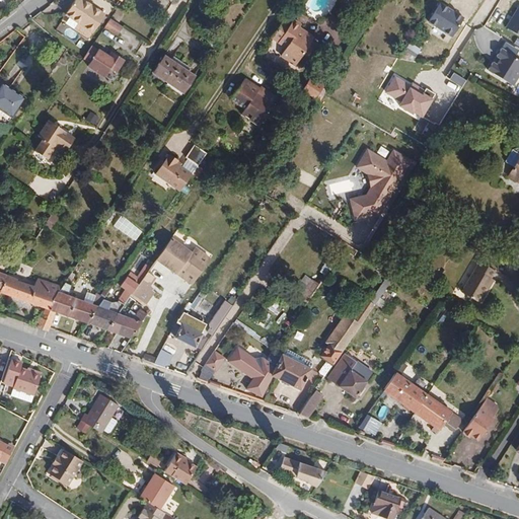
[(91,36),(104,19),(78,0),(76,0),(64,16),(67,18),(90,35),(91,36)]
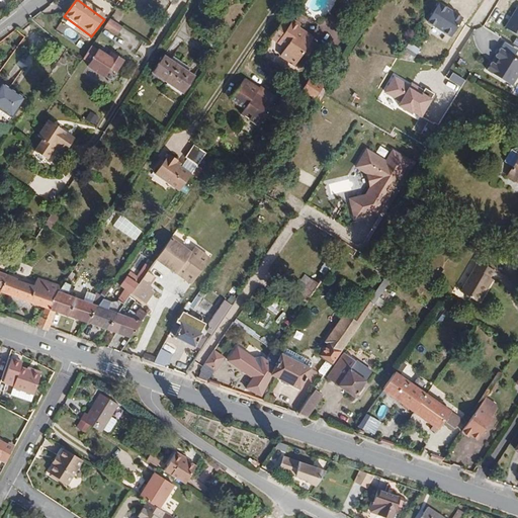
[(437,3),(427,22),(452,35),(462,16),(437,3)]
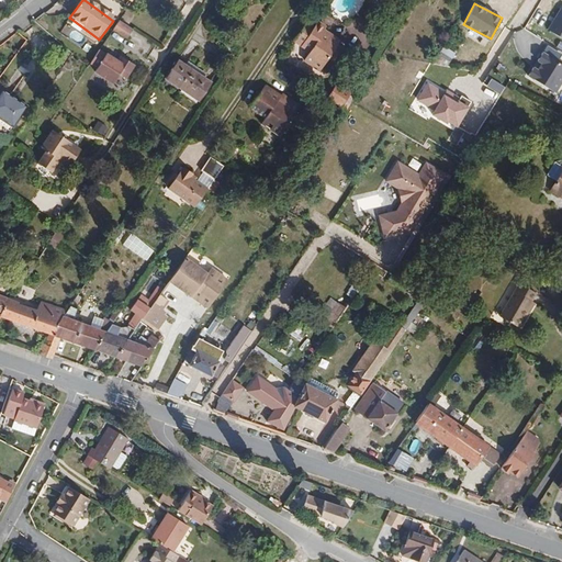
[(561,10),(549,32),(561,40),(561,10)]
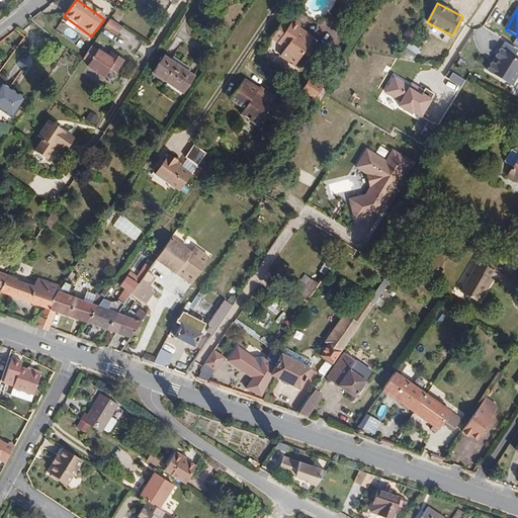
[(137,30),(123,21),(118,28),(131,38),(137,30)]
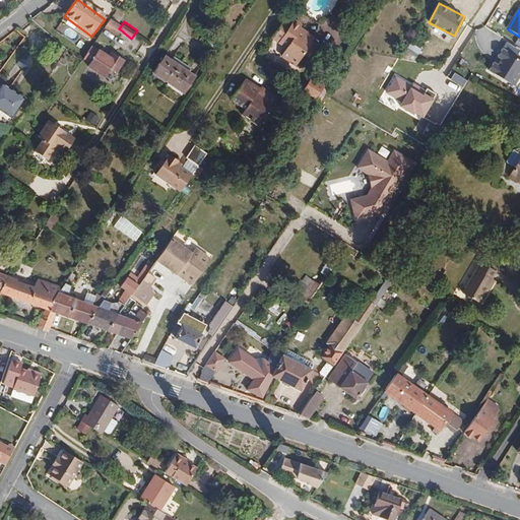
[(306,62),(315,48),(310,46),(312,42),(297,33),(298,28),(290,24),(287,28),(281,25),(274,36),(271,43),(283,52),(277,60),(293,70),(301,58),(306,62)]
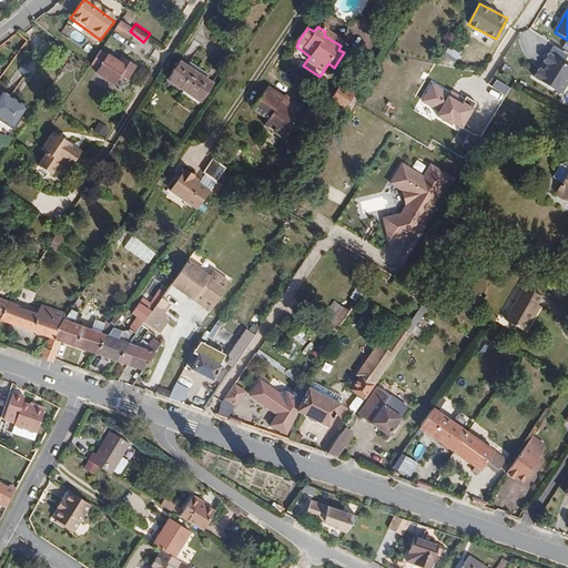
[(455,64),(462,51),(445,43),(438,57),(455,64)]
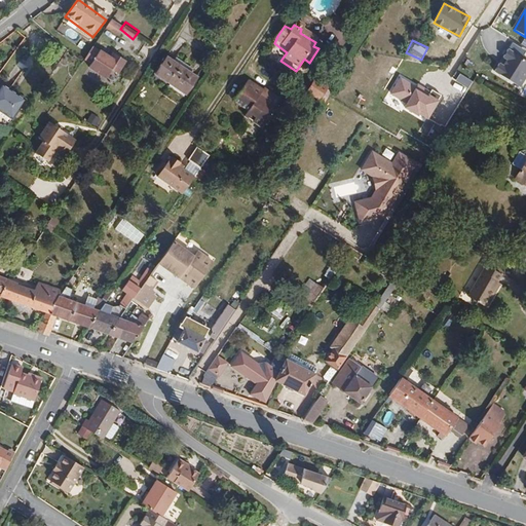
[(97,76),(109,59),(100,53),(88,70),(97,76)]
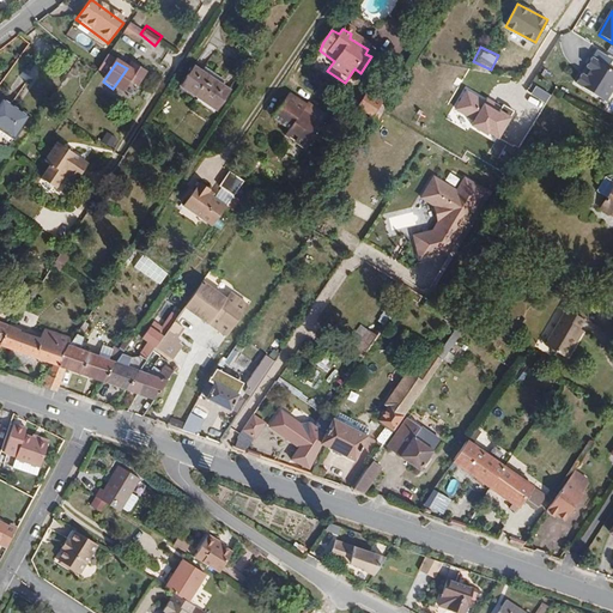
[(612,91),(612,71),(601,64),(584,91),(606,104),(612,91)]
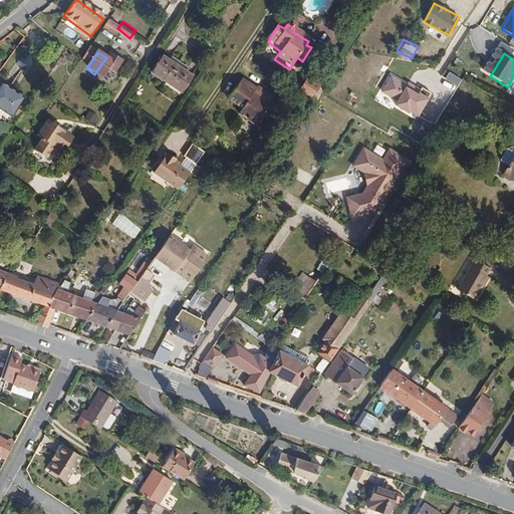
[(115,75),(123,62),(114,56),(113,58),(109,56),(108,58),(106,57),(94,74),(103,80),(108,71),(115,75)]
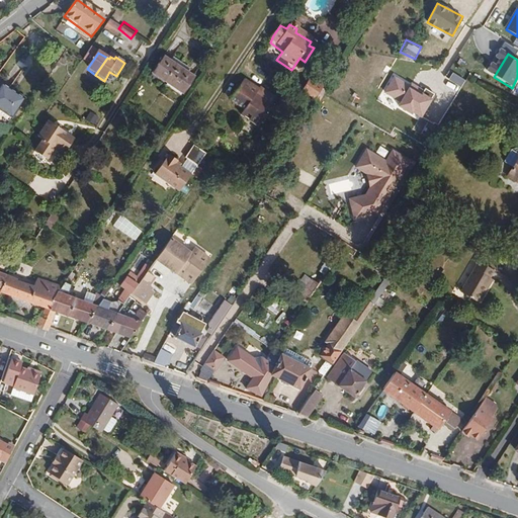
[(187,77),(171,65),(164,59),(152,76),(182,97),(193,81),(187,77)]
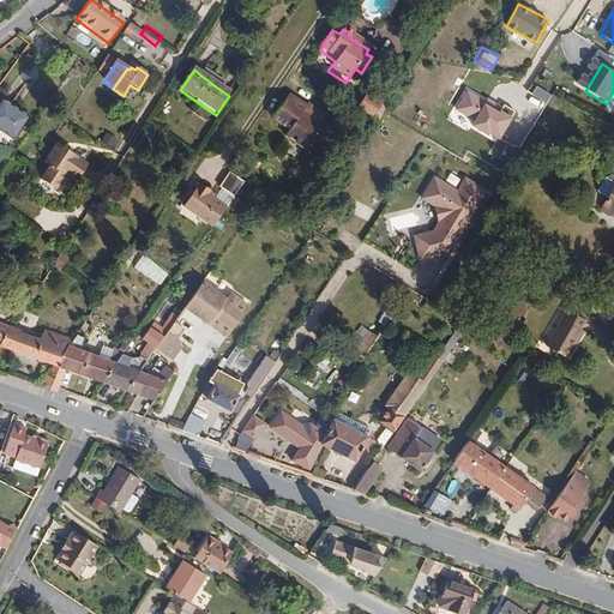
[(226,86),(205,72),(203,77),(222,91),(226,86)]
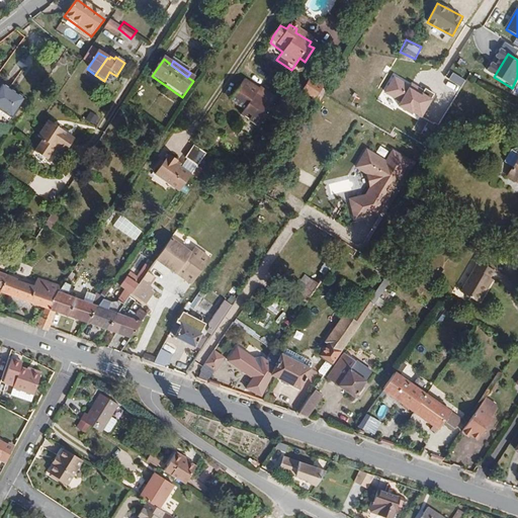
[(200,82),(206,74),(201,70),(200,69),(194,78),(200,82)]
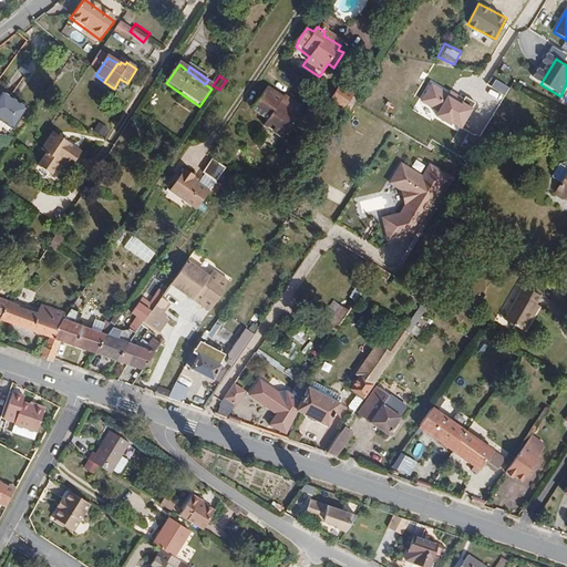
[(508,89),(495,80),(491,88),(505,96),(508,89)]
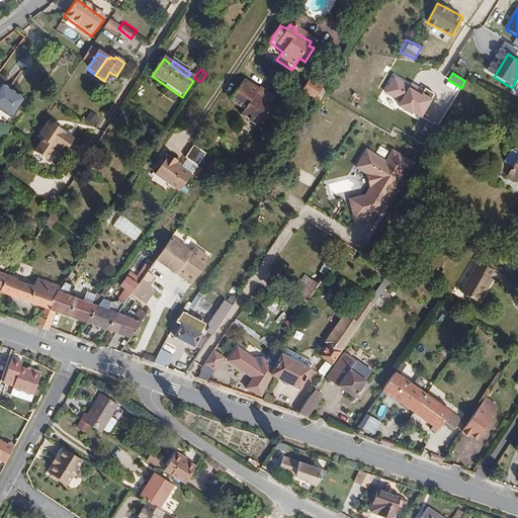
[(412,84),(393,74),(382,93),(401,102),(399,105),(423,118),(434,97),(411,85),(412,84)]
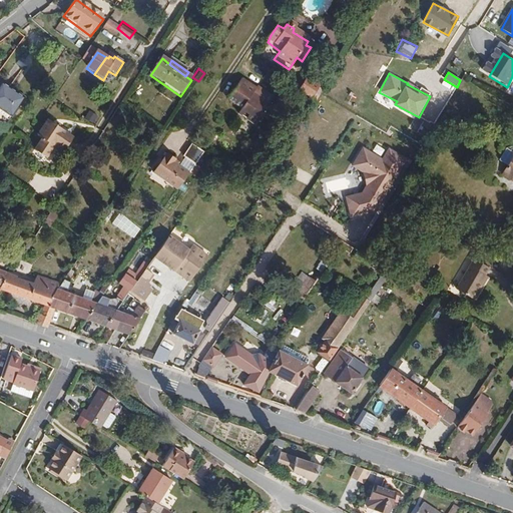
[(494,79),(487,75),(483,81),(490,86),(494,79)]
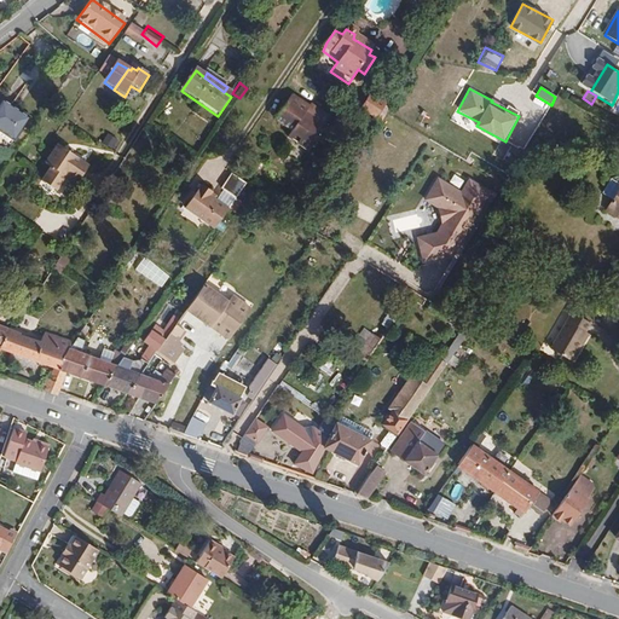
[(0,128),(13,138),(32,114),(4,93),(0,98),(0,128)]
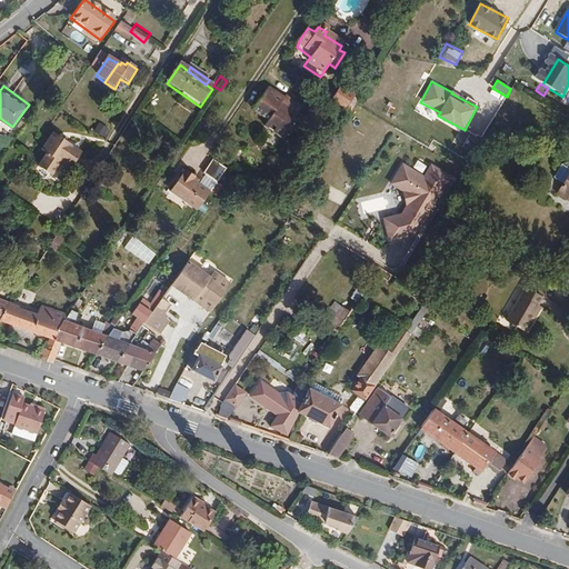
[(286,137),(302,112),(283,101),(286,97),(270,87),(255,109),(269,119),(266,125),(286,137)]
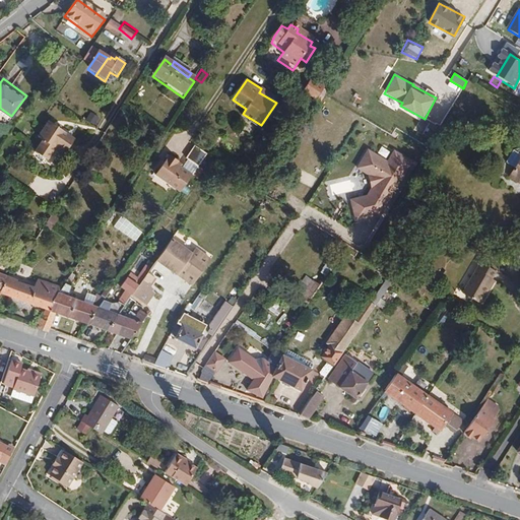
[(315,103),(323,90),(311,81),(302,94),(315,103)]
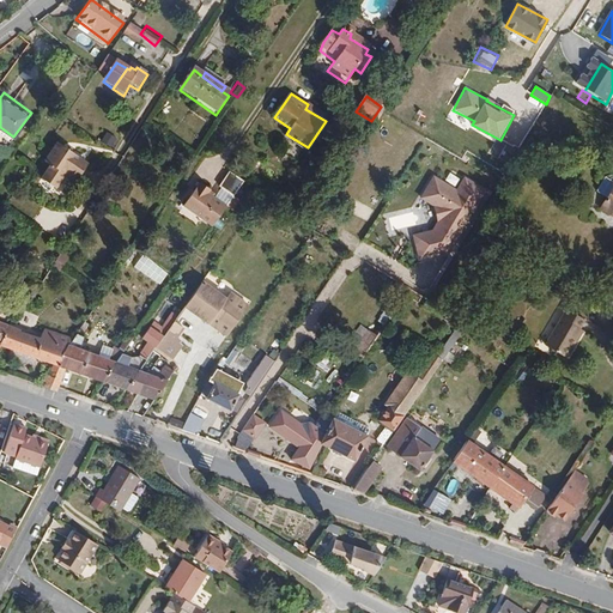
[(424,133),(416,125),(410,132),(418,140),(424,133)]
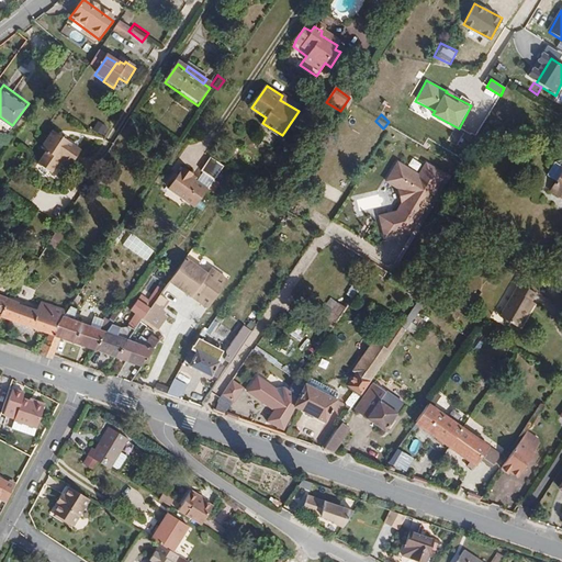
[(101,133),(107,125),(98,120),(92,127),(101,133)]
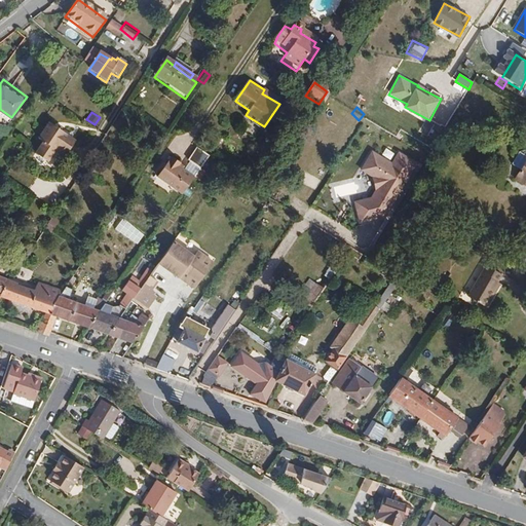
[(74,136),(65,129),(65,128),(48,117),(37,134),(42,137),(34,148),(46,157),(54,145),(57,142),(66,149),(74,136)]
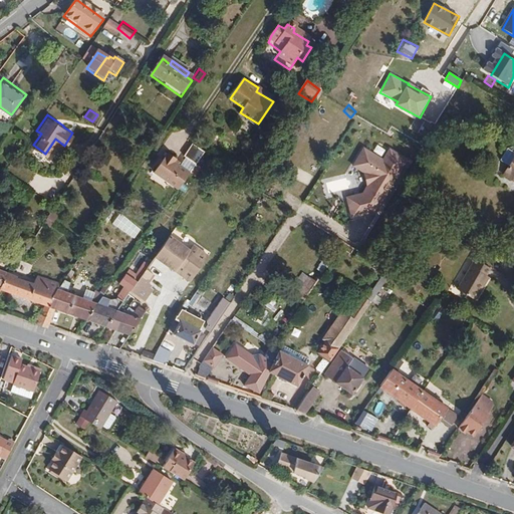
[(64,146),(55,139),(53,142),(62,148),(64,146)]
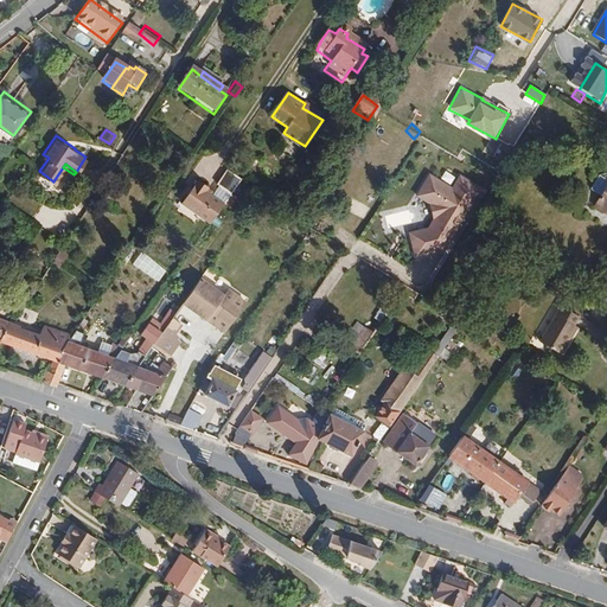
[(242,180),(225,170),(218,183),(234,192),(242,180)]
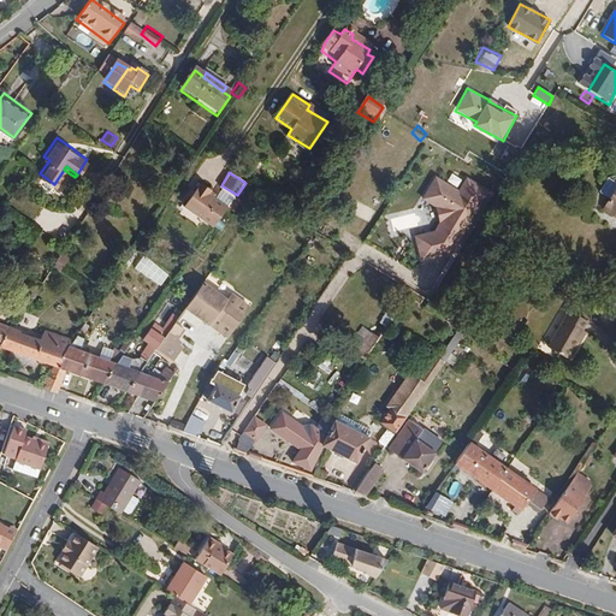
[(449,252),(487,188),(468,177),(458,189),(438,173),(422,195),(434,205),(438,219),(434,227),(414,232),(420,256),(449,252)]
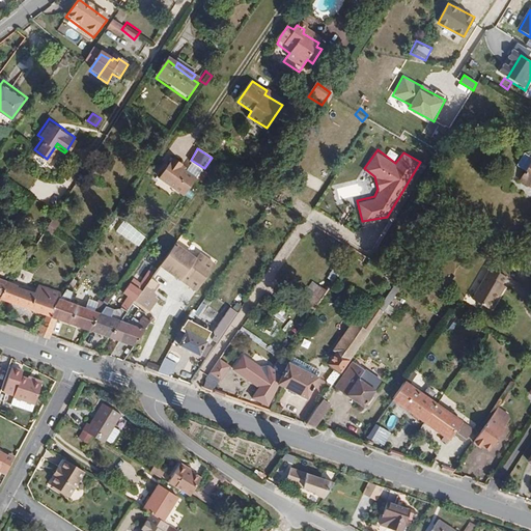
[(195,176),(183,167),(185,163),(173,155),(159,174),(183,193),(195,176)]
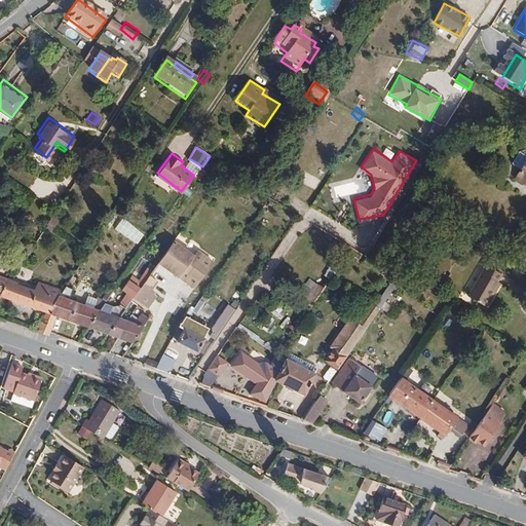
[(525,153),(519,154),(511,166),(520,173),(525,161),(525,153)]
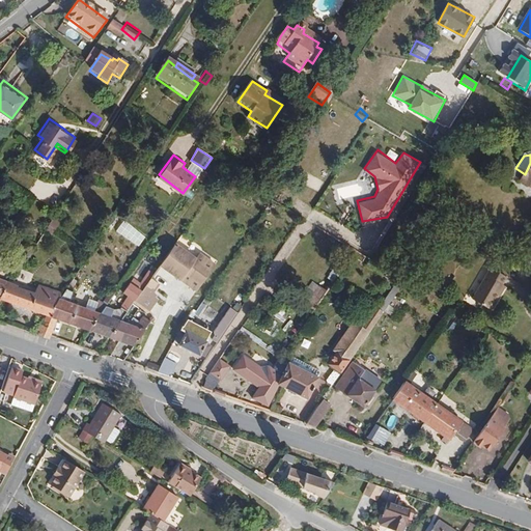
[(530,163),(525,174),(519,184),(527,190),(530,186),(530,163)]
